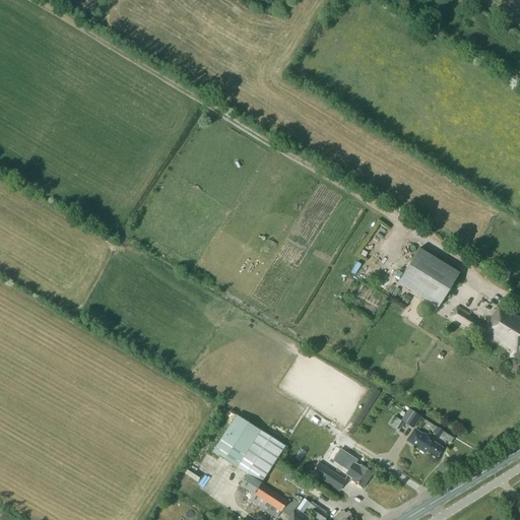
[(398,282),(438,307),(459,272),(419,248),(398,282)]
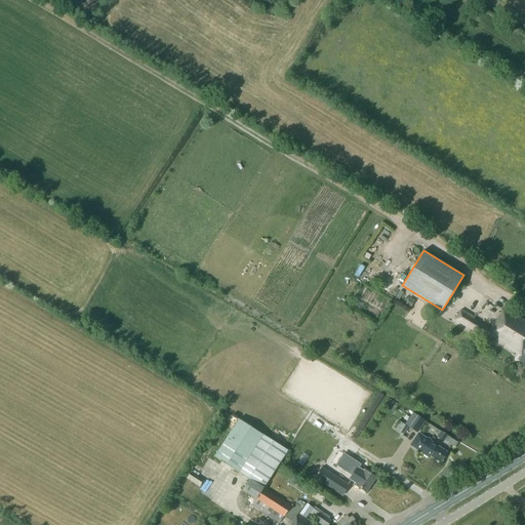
[(409,298),(406,304),(411,307),(414,301),(409,298)]
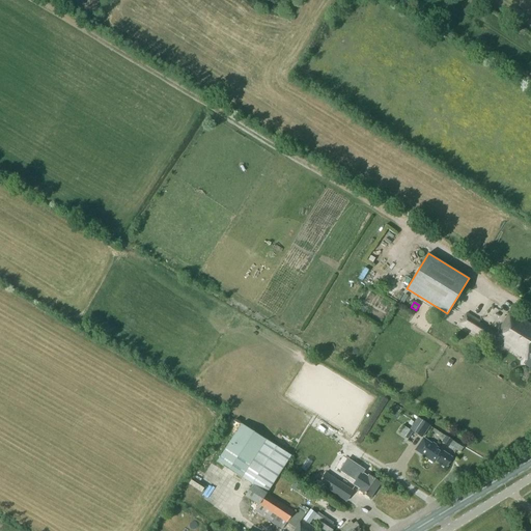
[(494,339),(527,360),(524,364),(530,368),(530,325),(510,312),(497,334),(479,323),(473,332),(492,342),(494,339)]
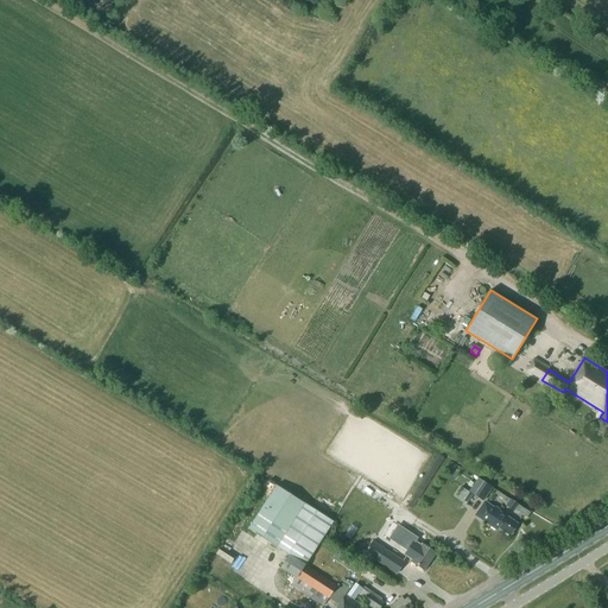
[(468,491),(476,496),(476,498),(482,502),(491,489),(475,480),(468,491)]
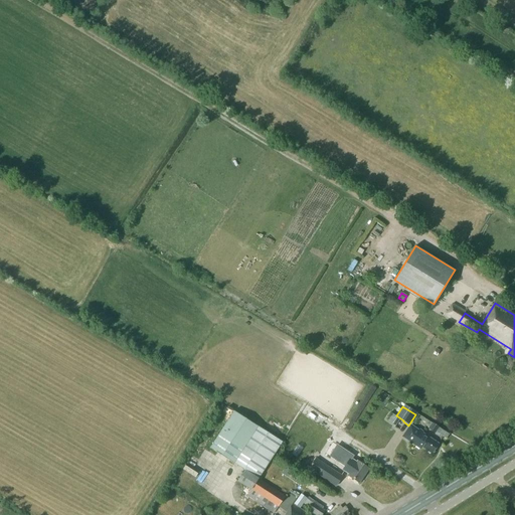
[(278,507),(287,513),(284,514),(309,514),(293,504),(296,499),(291,496),(289,498),(258,478),(283,441),(234,409),(209,447),(244,470),(237,481),(250,490),(246,496),(274,513),(278,507)]
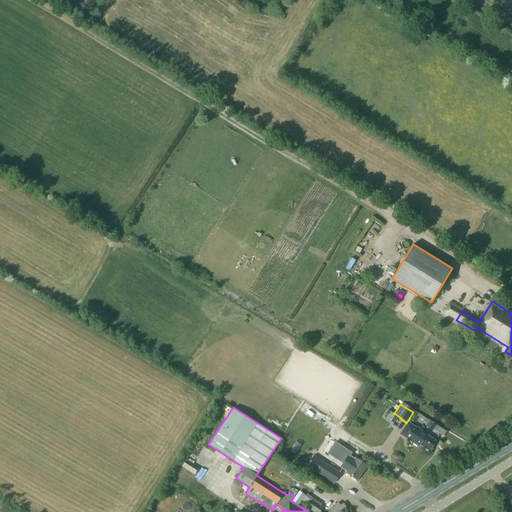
[(436,425),(429,420),(426,426),(433,430),(436,425)]
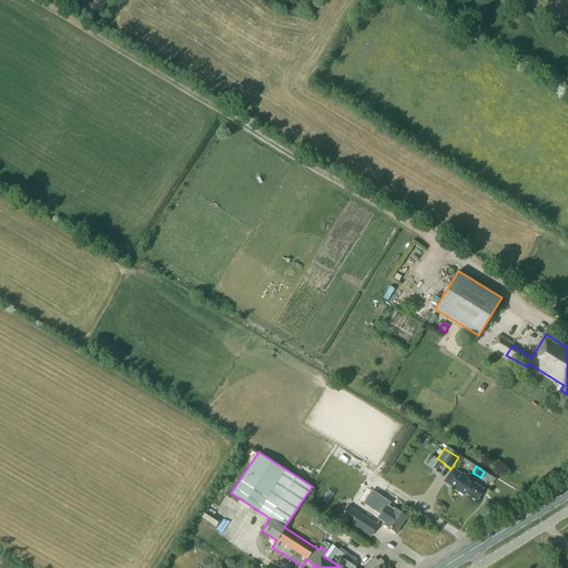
[(466,478),(453,469),(445,480),(458,489),(457,490),(464,495),(466,493),(476,499),(484,489),(466,477),(466,478)]
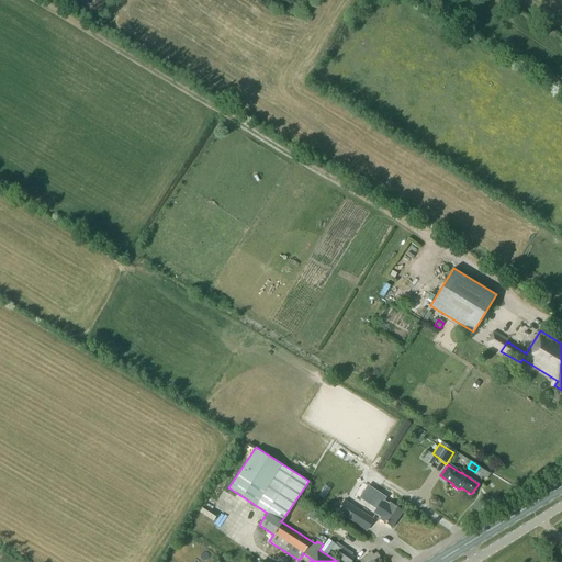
[(345,499),(337,512),(366,531),(374,519),(345,499)]
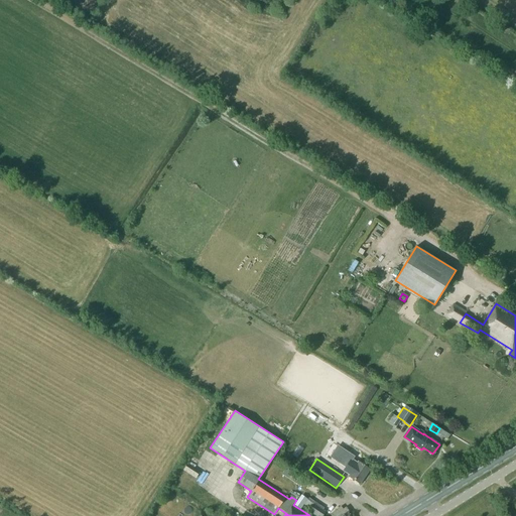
[(345,474),(360,484),(370,469),(358,462),(357,464),(350,459),(344,468),(348,470),(345,474)]
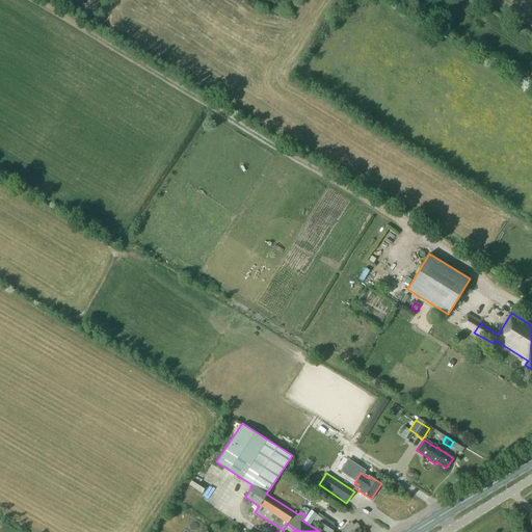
[(315,504),(326,509),(329,502),(318,497),(315,504)]
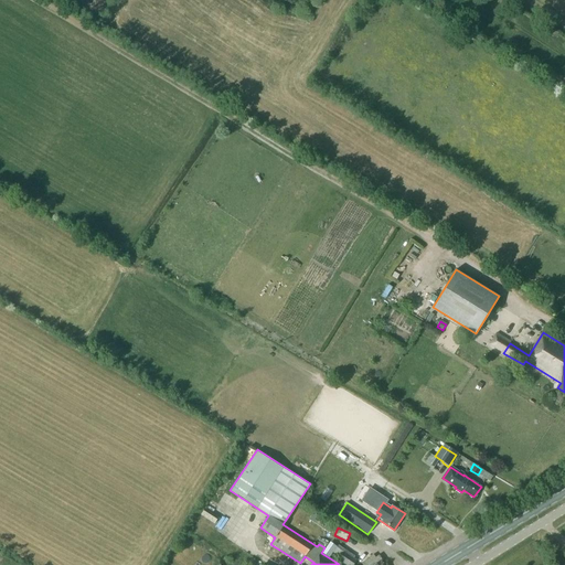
[(338,545),(332,553),(340,557),(339,560),(347,564),(352,564),(356,561),(348,555),(349,553),(338,545)]
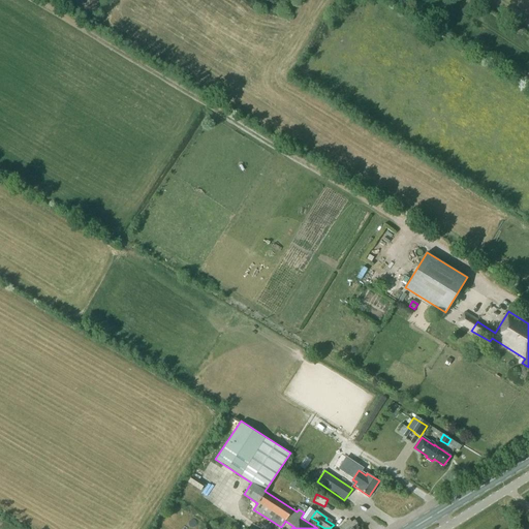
[(361,528),(358,525),(358,524),(354,520),(350,523),(347,520),(339,527),(339,528),(361,528)]
